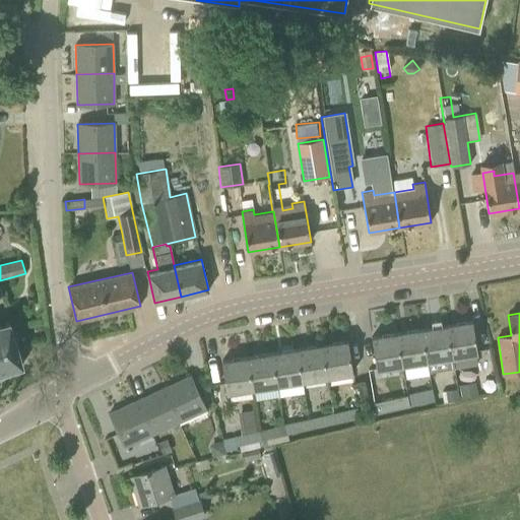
[(0,371),(22,365),(8,319),(0,321),(0,371)]
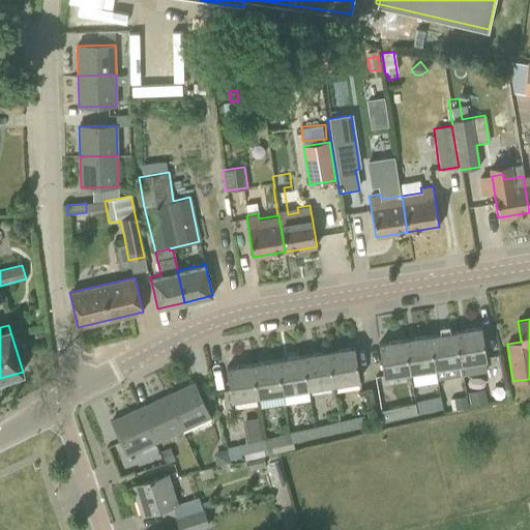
[(481,327),(454,331),(460,364),(487,360),(481,327)]
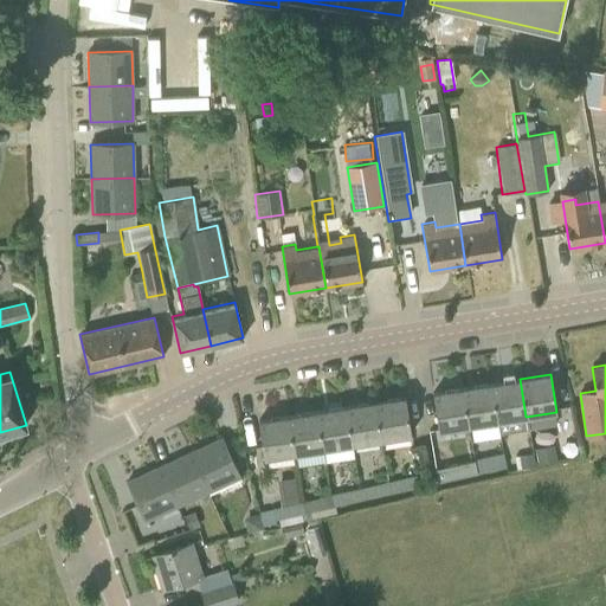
[(497,420),(498,432),(527,429),(526,417),(520,379),(491,384),(497,420)]
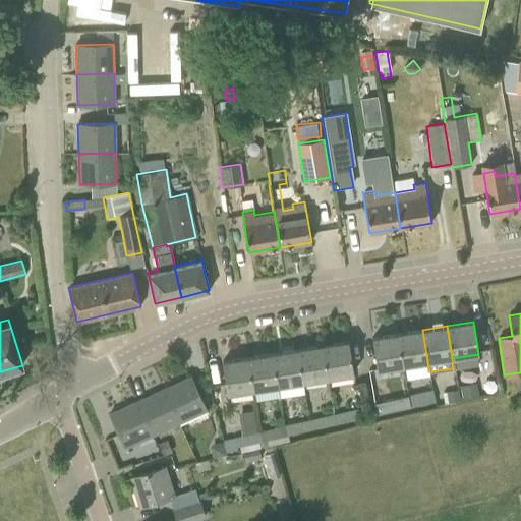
[(402,365),(427,361),(422,330),(397,334),(402,365)]
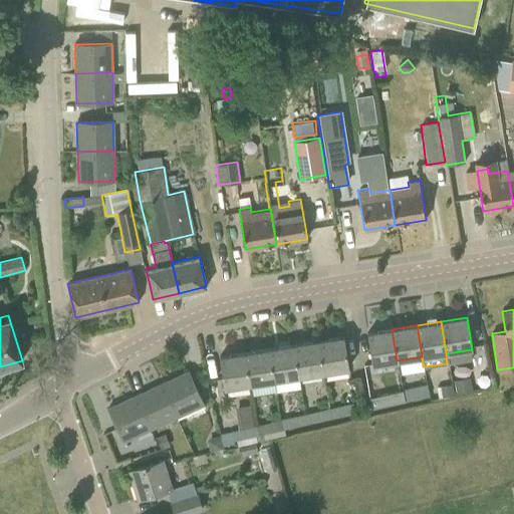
[(371,364),(397,360),(392,329),(367,333),(371,364)]
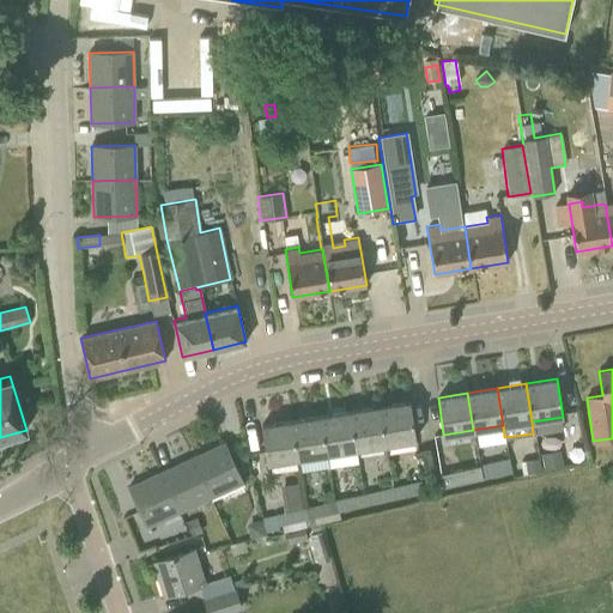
[(410,401),(380,406),(386,444),(416,439),(410,401)]
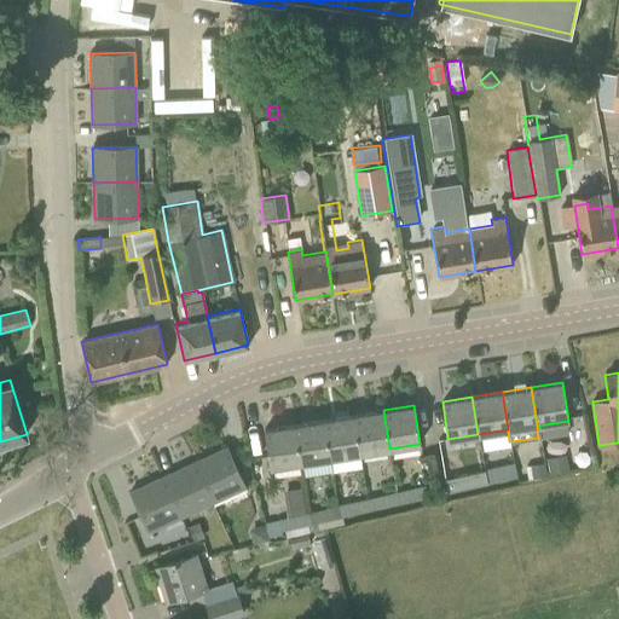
[(383,410),(353,415),(359,453),(389,449),(383,410)]
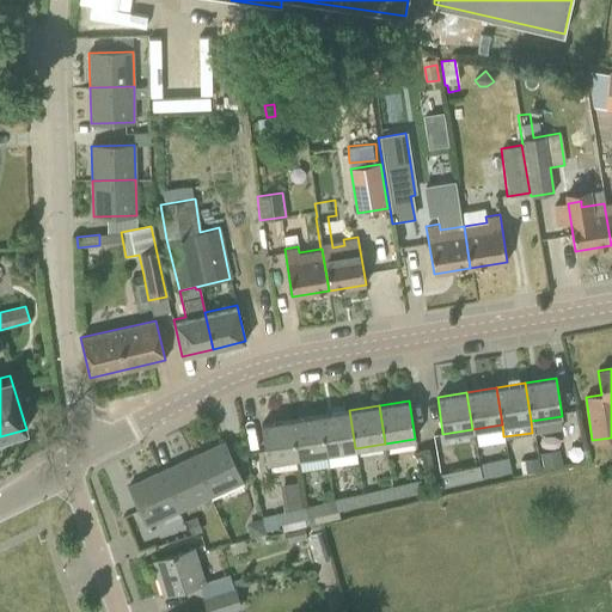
[(349,410),(319,415),(326,453),(355,448),(349,410)]
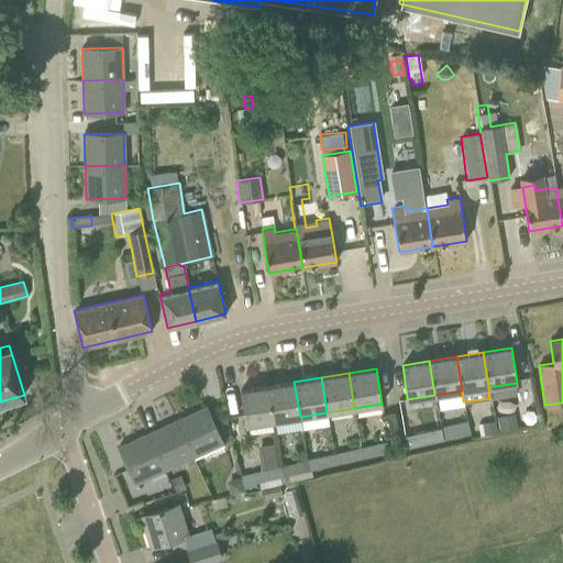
[(294,382),(267,386),(273,421),(300,417),(294,382)]
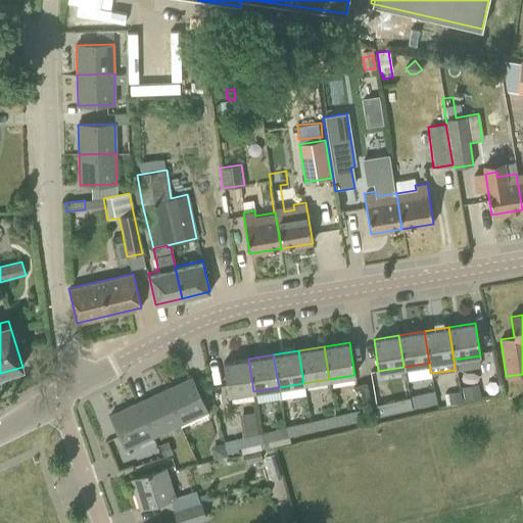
[(253,391),(248,359),(223,363),(228,395),(253,391)]
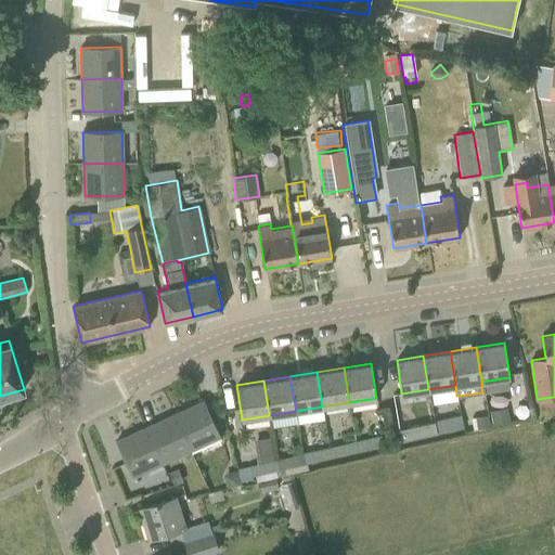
[(203,400),(175,414),(191,450),(220,437),(203,400)]
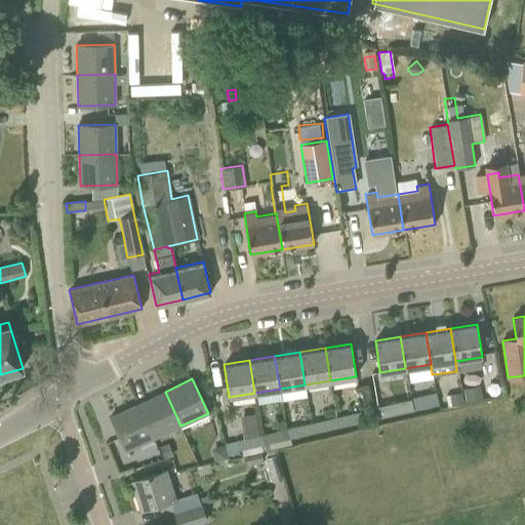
[(480,386),(463,390),(467,403),(482,399),(480,386)]
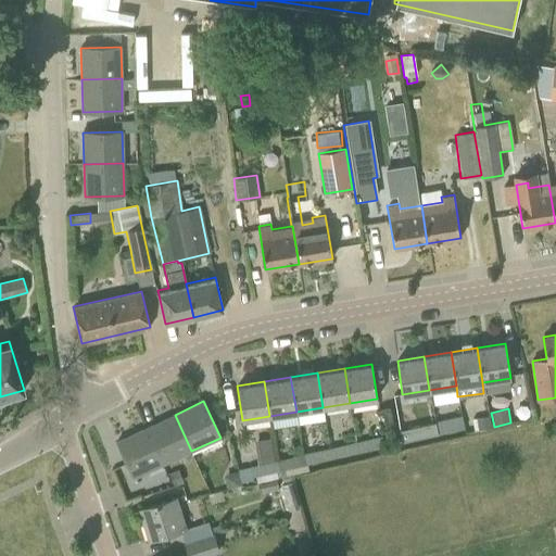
[(175,415),(146,428),(162,464),(191,451),(175,415)]
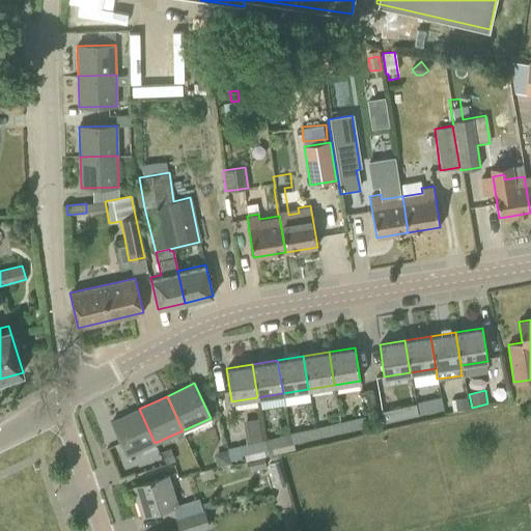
[(441,397),(415,402),(418,415),(443,409),(441,397)]
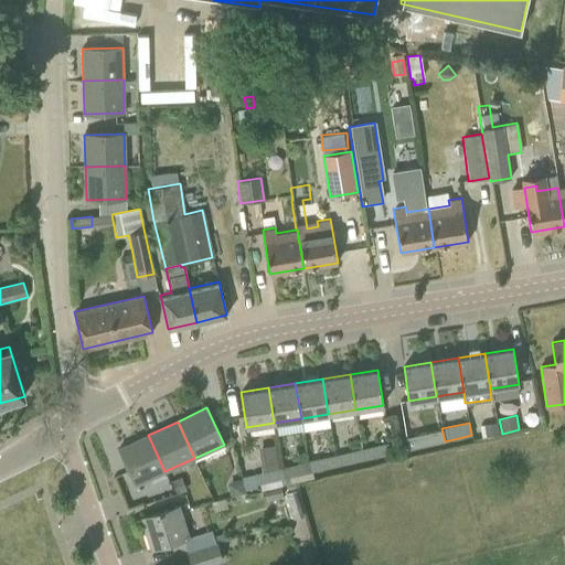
[(498,423),(484,425),(486,437),(499,435),(498,423)]
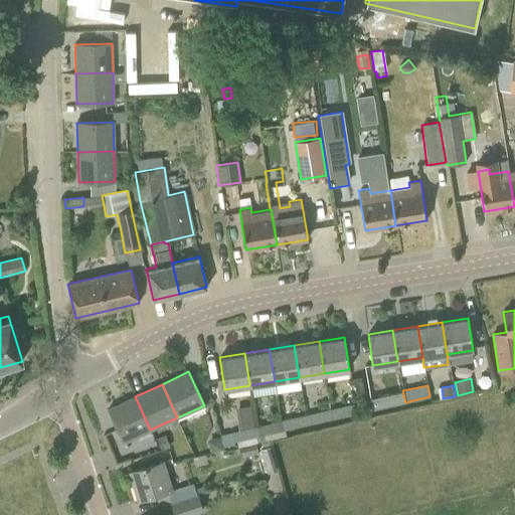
[(405,402),(402,390),(377,396),(380,407),(405,402)]
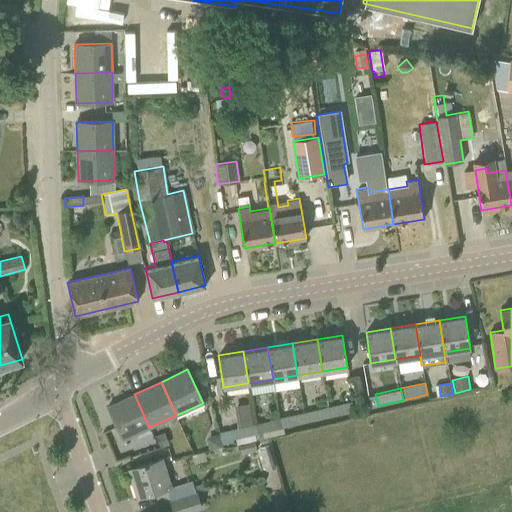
[(149,427),(134,394),(107,406),(123,440),(149,427)]
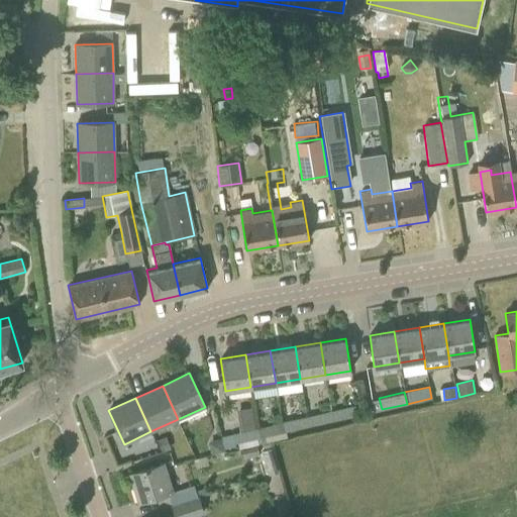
[(355,405),(331,411),(333,420),(356,415),(355,405)]
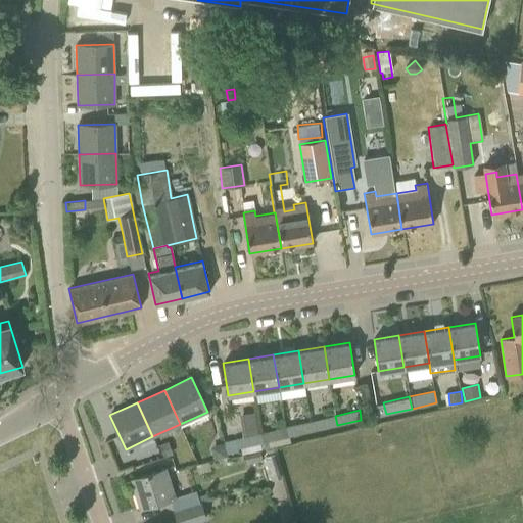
[(335,416),(310,421),(312,430),(337,425),(335,416)]
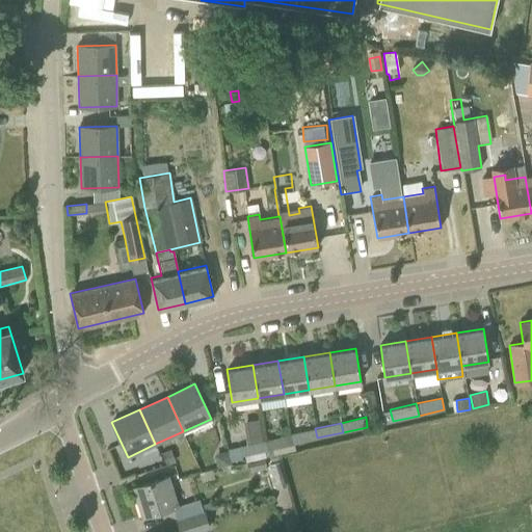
[(315,428),(291,434),(293,444),(317,437),(315,428)]
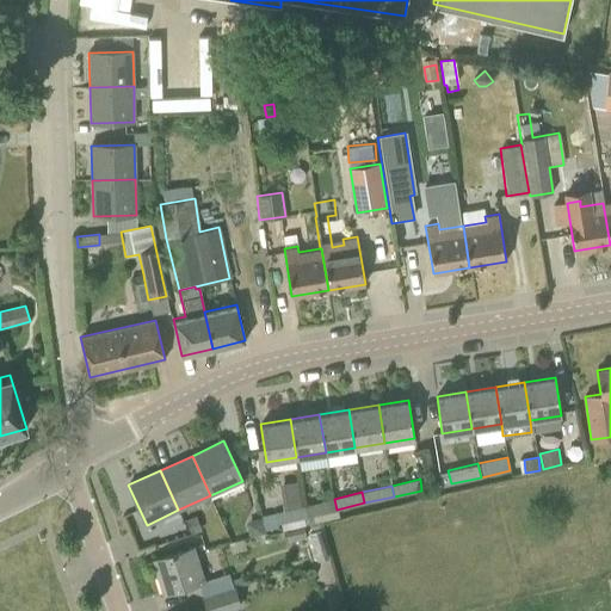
[(334,499),(304,505),(307,517),(337,510),(334,499)]
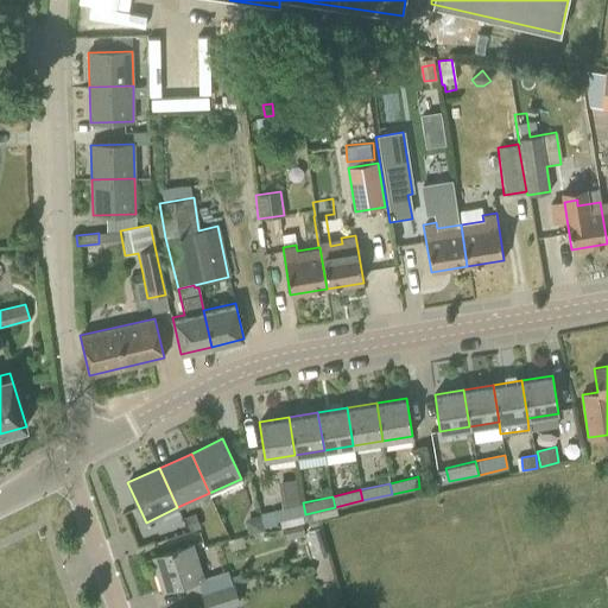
[(305,514),(303,502),(301,504),(301,502),(273,508),(276,520),(305,514)]
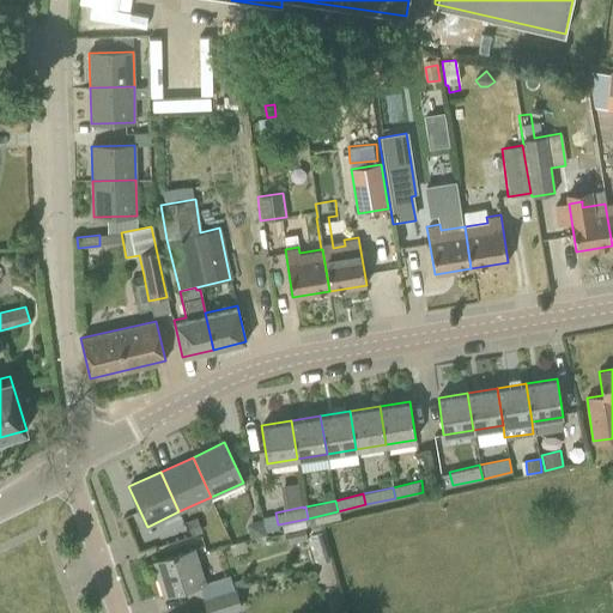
[(196,519),(186,523),(190,536),(201,533),(196,519)]
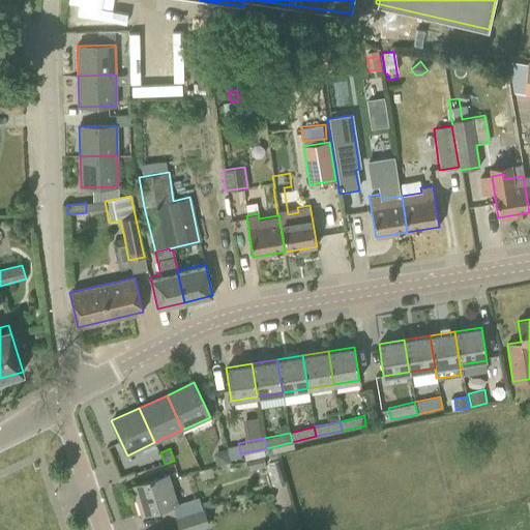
[(226,449),(213,452),(216,465),(229,462),(226,449)]
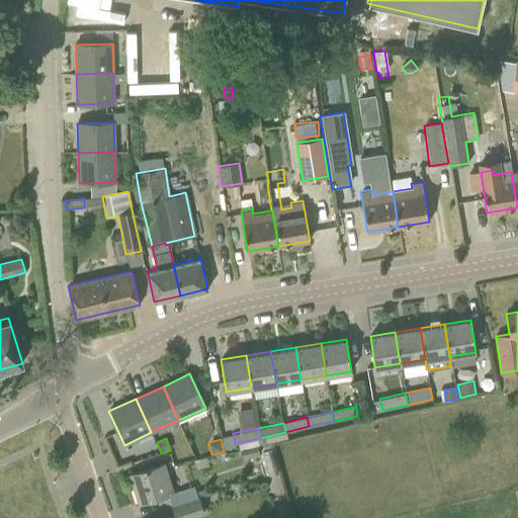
[(257,447),(242,451),(244,458),(259,455),(257,447)]
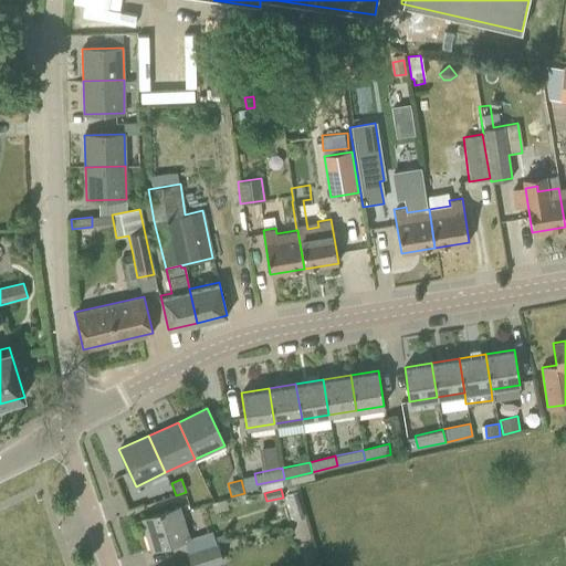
[(295,491),(286,494),(294,520),(303,516),(295,491)]
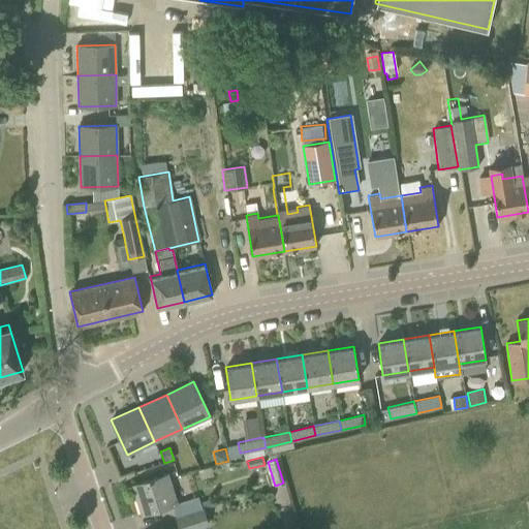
[(210,466),(197,470),(199,478),(213,474),(210,466)]
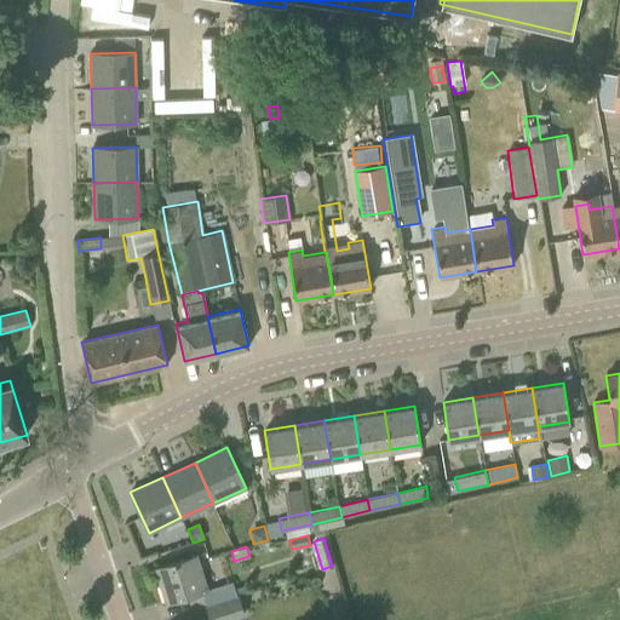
[(202,591),(207,607),(239,597),(237,595),(236,595),(233,580),(207,589),(196,555),(154,568),(165,603),(202,591)]
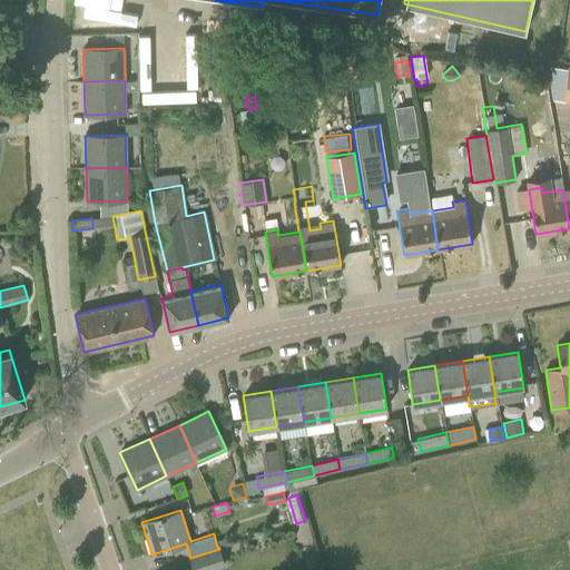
[(219,549),(190,558),(194,567),(184,569),(208,569),(225,566),(219,549)]
